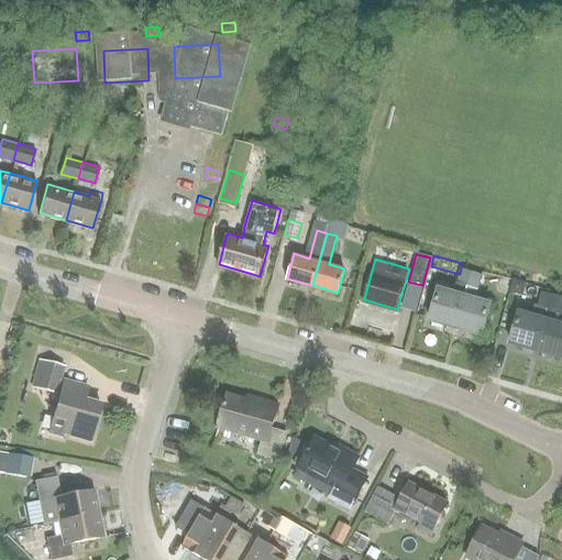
[(470,277),(472,271),(462,267),(458,282),(462,283),(467,284),(470,277)]
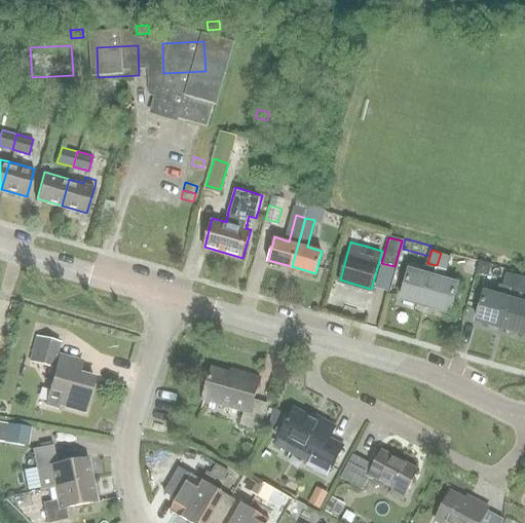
[(443,277),(450,255),(441,253),(439,259),(437,265),(434,275),(425,304),(450,311),(458,283),(443,277)]
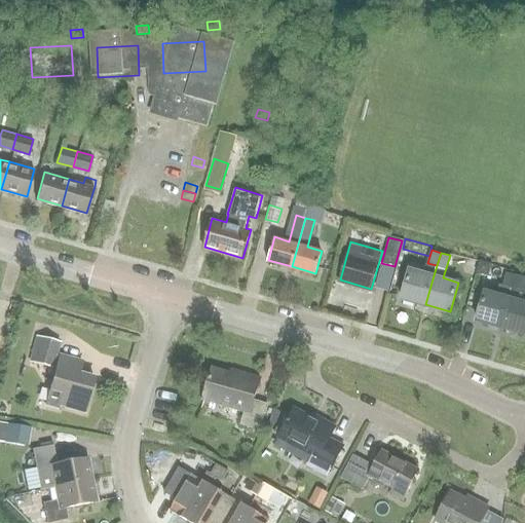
[(490,262),(480,260),(478,269),(485,271),(488,269),(490,262)]
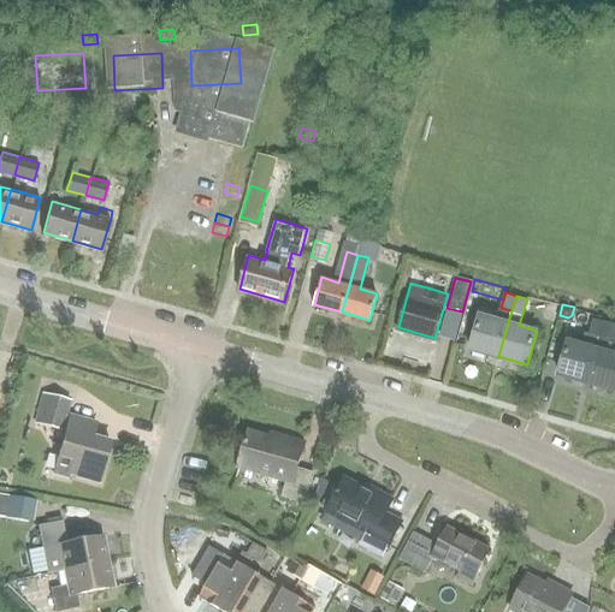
[(508,322),(480,314),(471,349),(498,356),(508,322)]
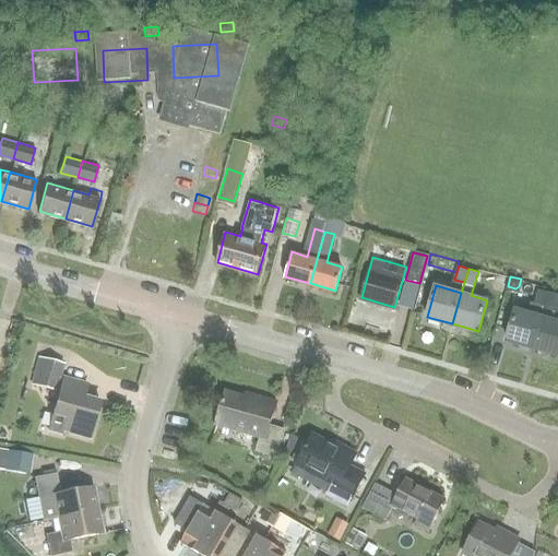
[(533,346),(548,291),(531,286),(527,299),(531,299),(527,311),(517,308),(508,340),(533,346)]
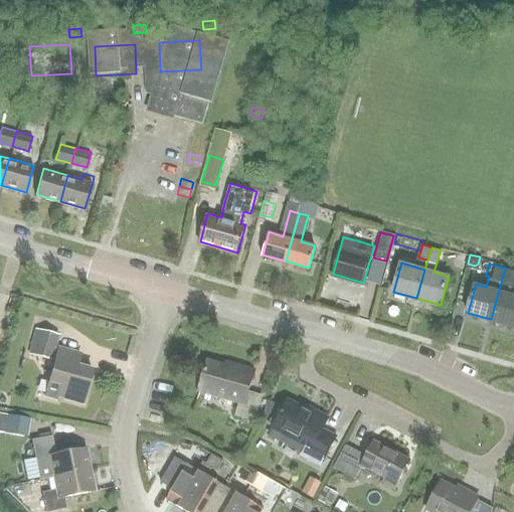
[(491,319),(513,326),(513,270),(505,268),(491,319)]
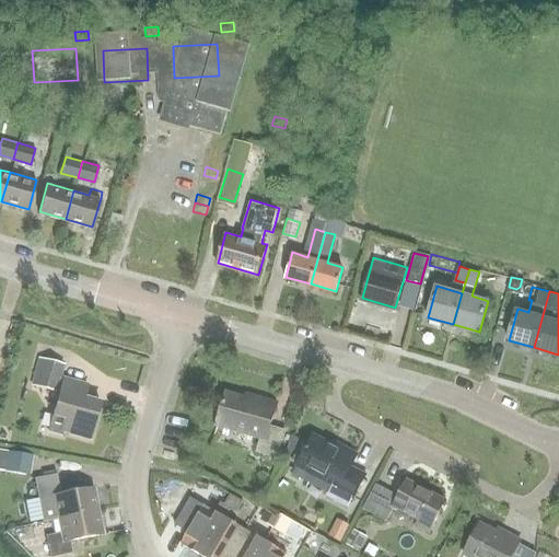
[(62,363),(39,358),(33,383),(60,390),(49,430),(60,432),(61,429),(90,437),(100,401),(83,396),(88,383),(63,376),(63,378),(58,375),(60,364),(62,364),(62,363)]
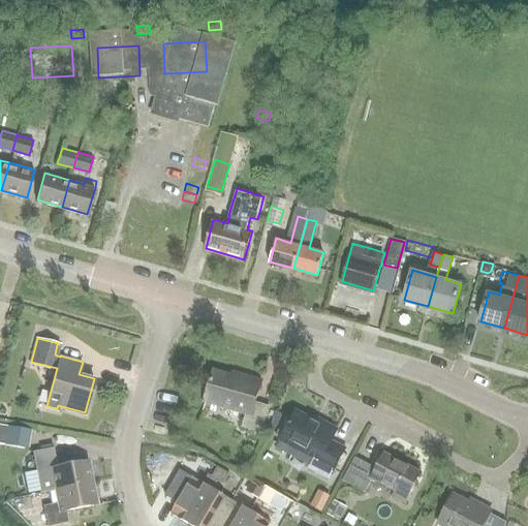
[(261,431),(270,404),(255,400),(262,378),(242,373),(241,376),(214,368),(205,399),(247,411),(243,425),(261,431)]
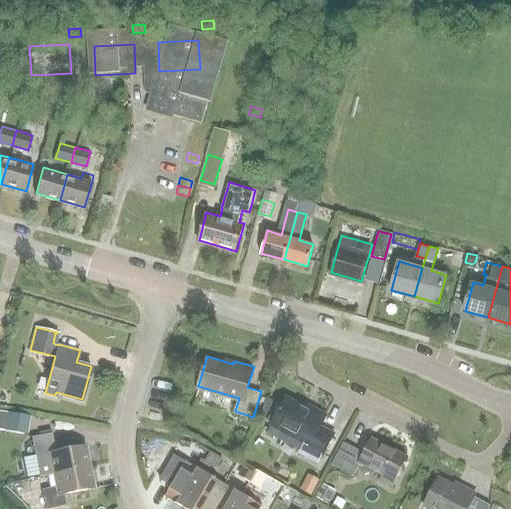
[(286,396),(273,421),(267,431),(300,448),(303,442),(323,453),(335,431),(321,424),(326,413),(312,405),(310,408),(286,396)]
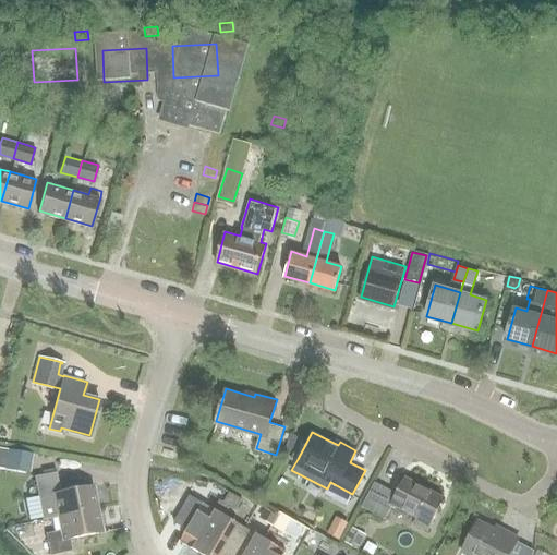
[(0,467),(29,472),(33,451),(0,446),(0,467)]
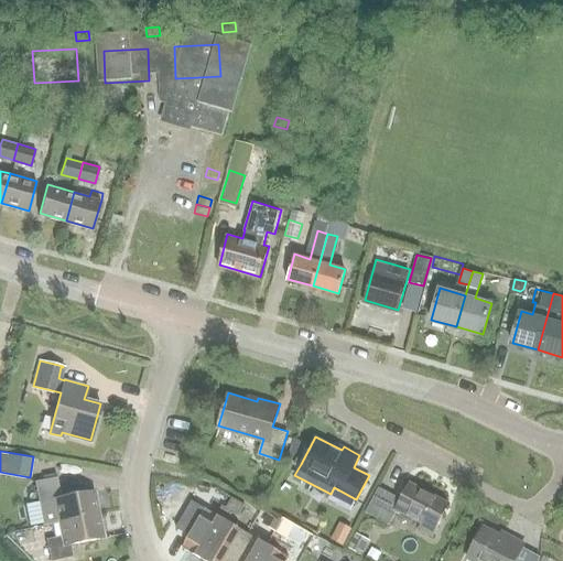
[(58,520),(98,513),(94,489),(61,496),(57,475),(35,479),(36,488),(41,510),(43,522),(58,520)]
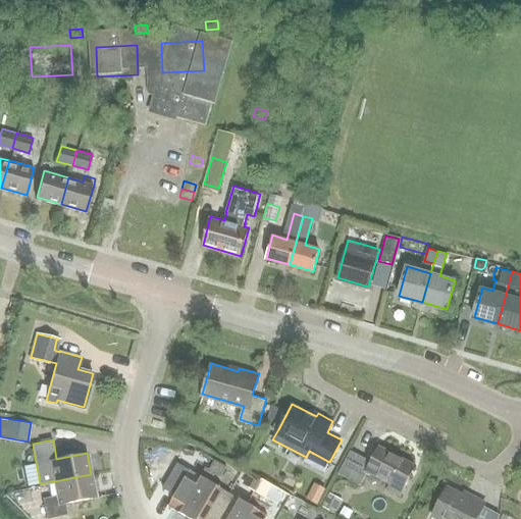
[(372,460),(361,454),(351,449),(339,472),(361,483),(367,471),(389,482),(387,487),(400,494),(415,465),(379,446),(372,460)]
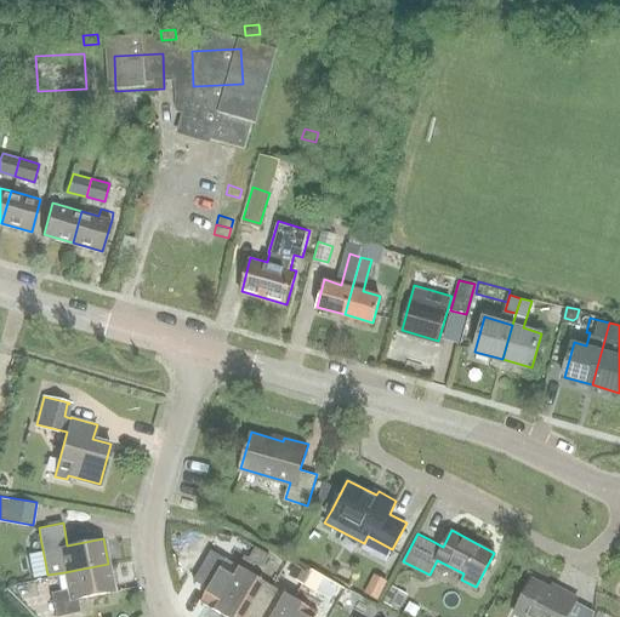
[(256,544),(249,558),(255,561),(262,549),(256,544)]
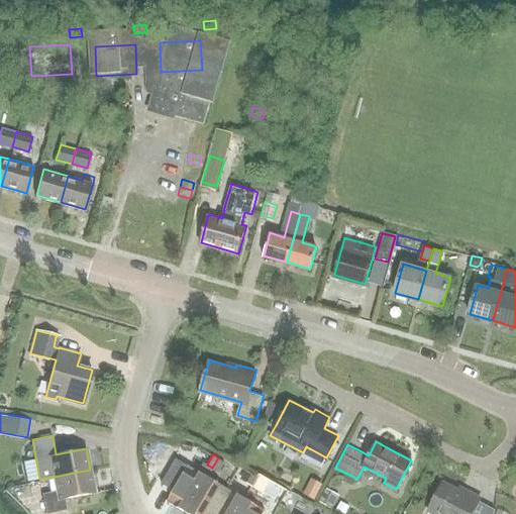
[(218,457),(212,468),(218,471),(224,460),(218,457)]
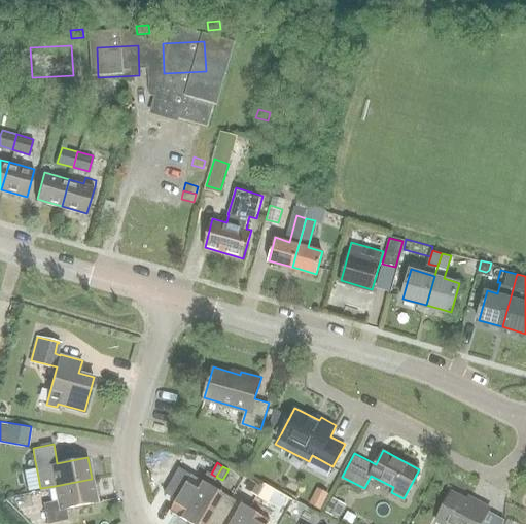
[(193,473),(171,510),(190,521),(212,484),(216,477),(211,474),(207,472),(203,479),(193,473)]
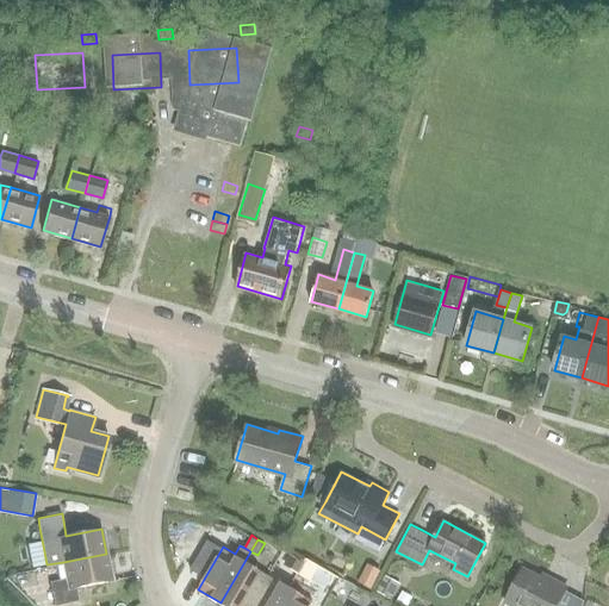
[(285,563),(298,572),(304,561),(291,553),(285,563)]
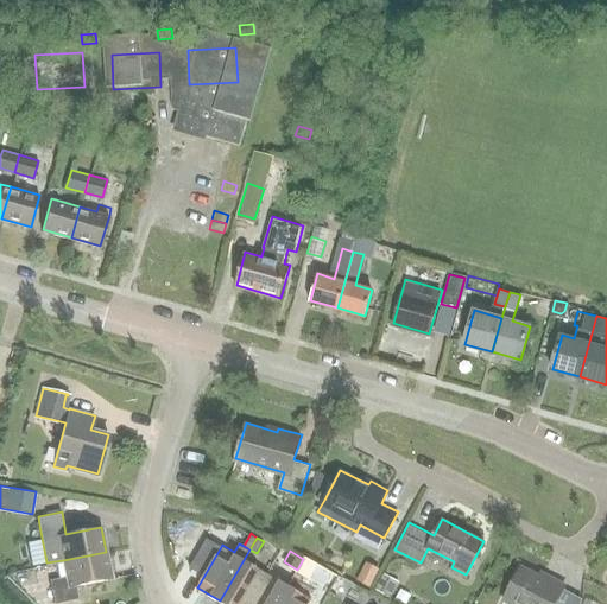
[(111,578),(106,552),(63,560),(67,576),(50,578),(55,602),(78,597),(76,584),(111,578)]
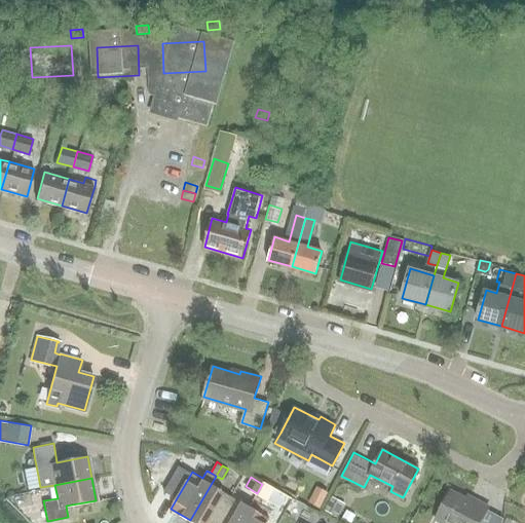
[(293,497),(265,481),(256,495),(273,506),(270,511),(282,517),(293,497)]
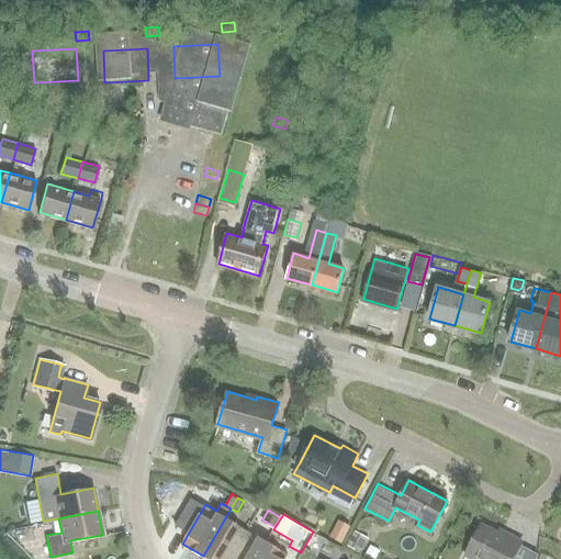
[(203,556),(208,558),(228,558),(247,528),(226,517),(226,516),(203,556)]
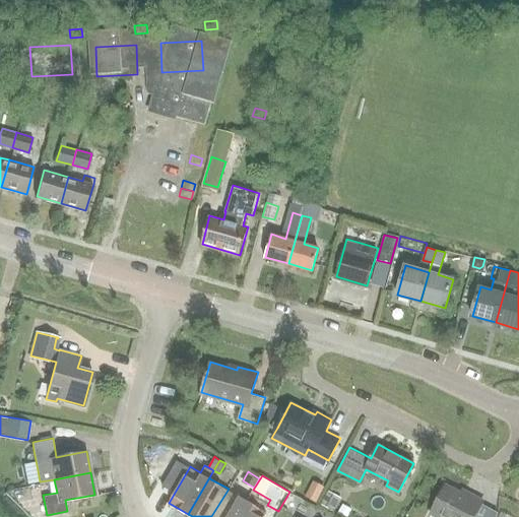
[(323,485),(316,480),(308,496),(315,500),(323,485)]
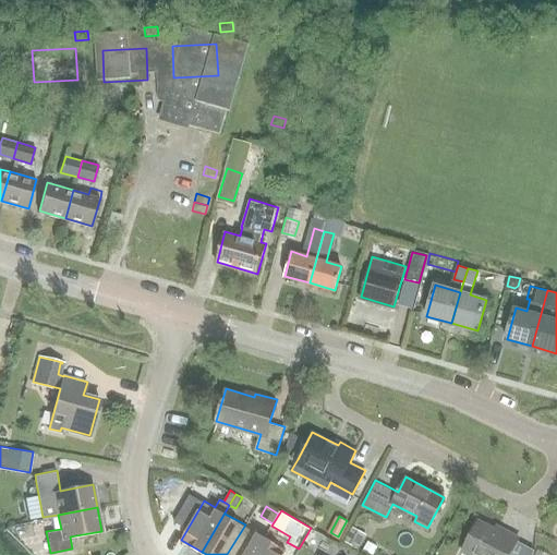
[(525,554),(530,547),(516,541),(519,535),(504,528),(501,531),(479,519),(463,552),(471,554),(525,554)]
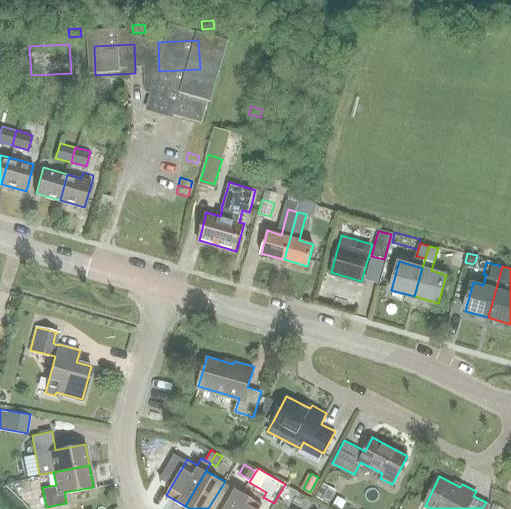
[(225,481),(208,508),(233,508),(243,492),(225,481)]
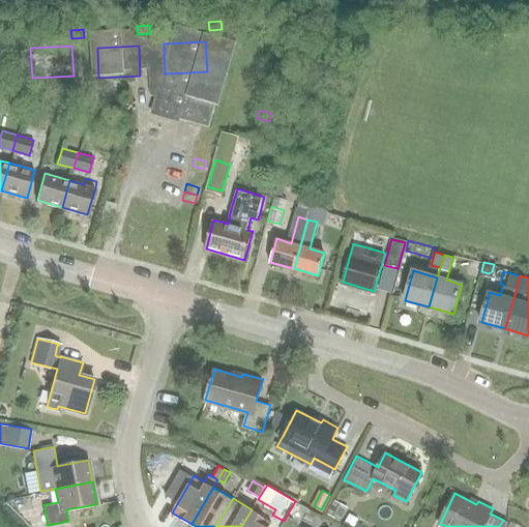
[(348,506),(334,498),(326,513),(340,520),(348,506)]
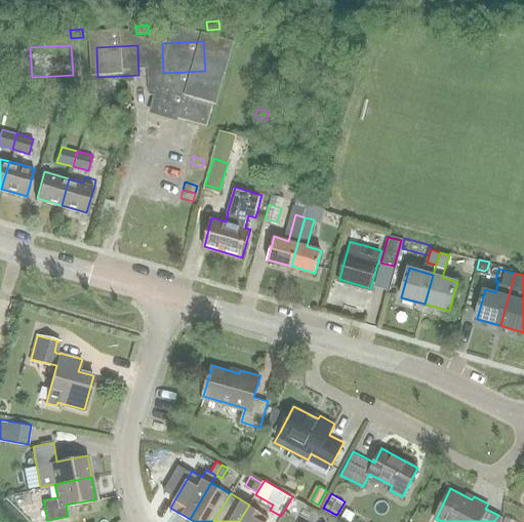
[(249,505),(239,521),(265,521),(269,516),(249,505)]
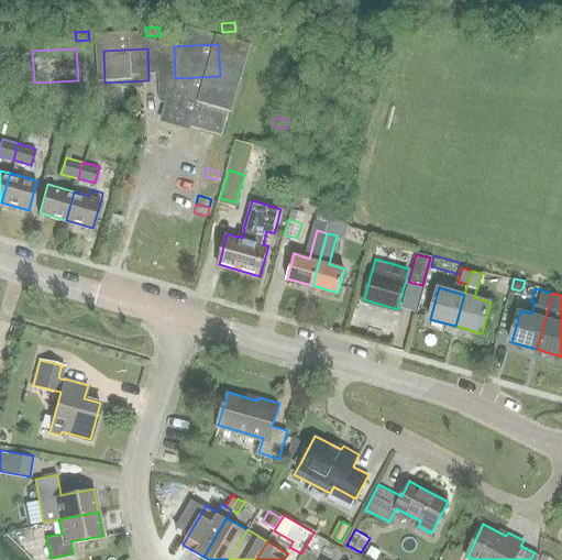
[(376,559),(382,549),(372,544),(366,553),(376,559)]
